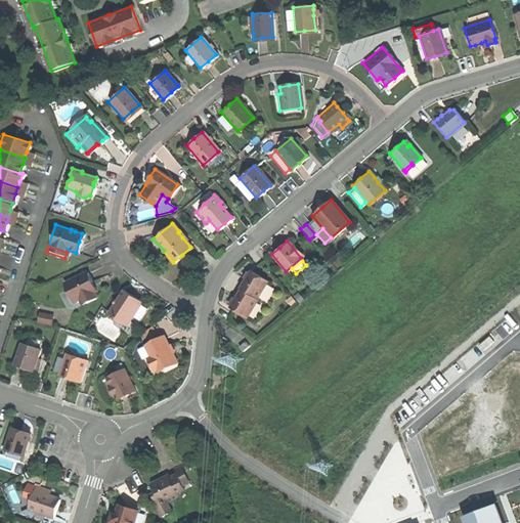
[(237,288),(239,289),(255,298),(266,280),(249,270),(247,273),(244,277),(241,282),(237,288)]
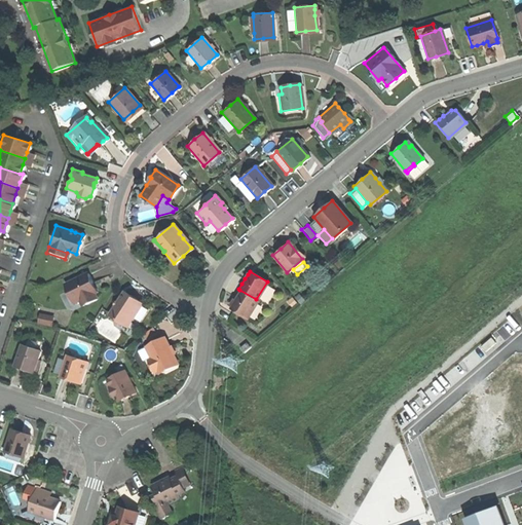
[(94,288),(91,289),(88,283),(90,282),(88,277),(85,272),(63,284),(71,302),(81,298),(83,303),(95,298),(91,293),(95,291),(94,288)]
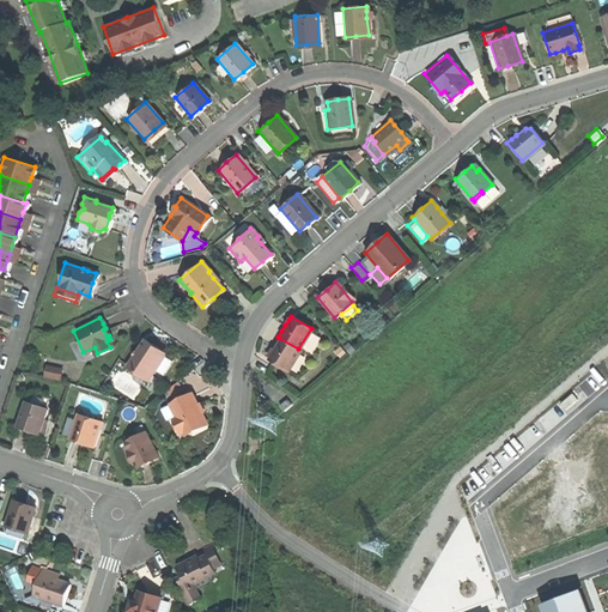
[(266,358),(286,371),(299,350),(298,349),(279,338),(274,346),(272,350),(268,355),(266,358)]
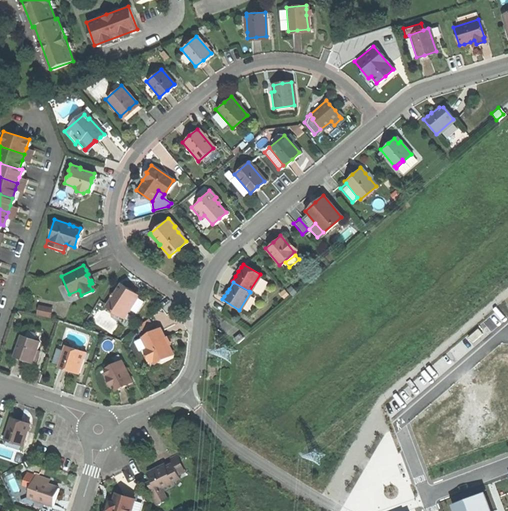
[(127,288),(119,283),(104,306),(113,312),(114,310),(123,315),(127,309),(135,297),(136,294),(127,288)]
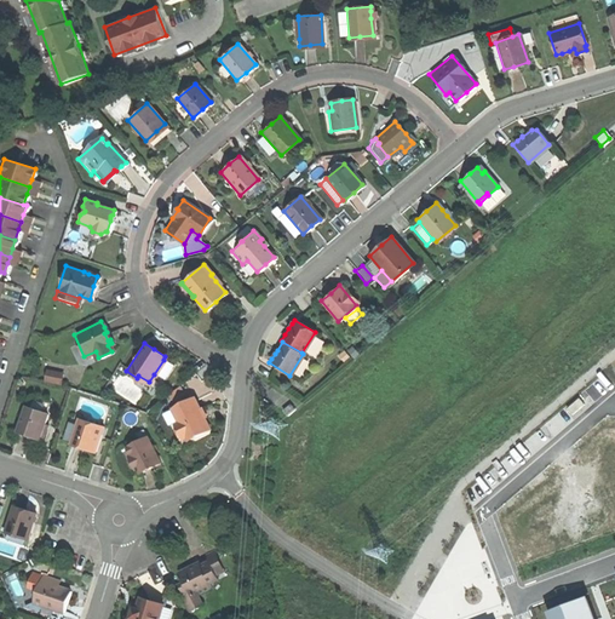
[(171,365),(164,360),(154,374),(161,379),(171,365)]
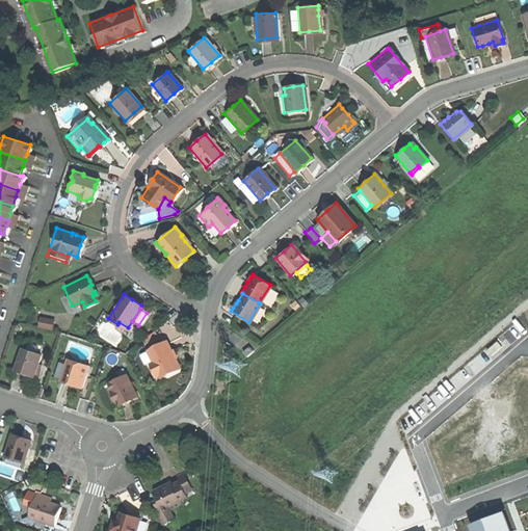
[(51,319),(37,317),(35,325),(49,328),(51,319)]
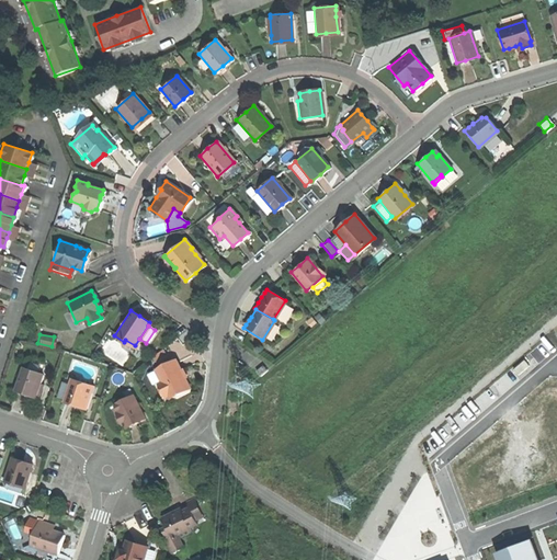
[(160,349),(151,356),(155,362),(163,356),(160,349)]
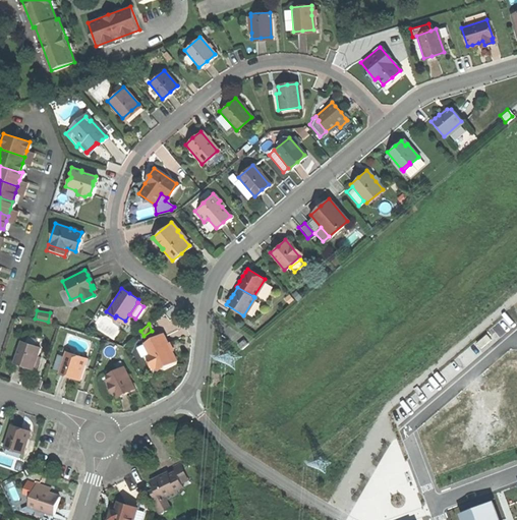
[(174,359),(161,334),(142,343),(148,354),(145,355),(152,367),(154,366),(156,368),(166,363),(174,359)]
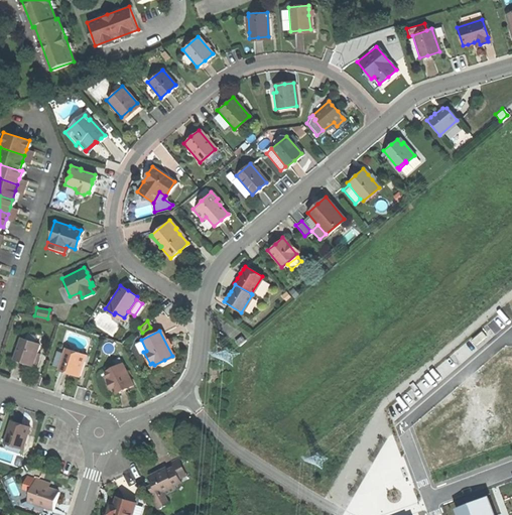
[(243,340),(239,336),(233,341),(237,345),(243,340)]
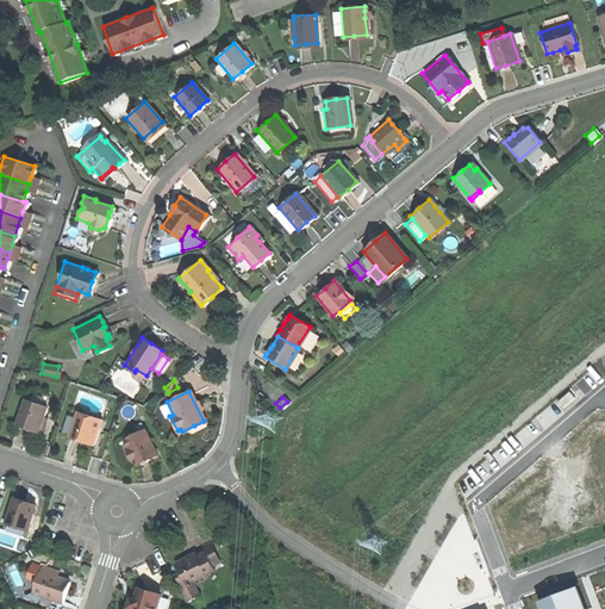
[(44,406),(24,399),(14,423),(24,427),(36,432),(36,430),(42,416),(44,406)]
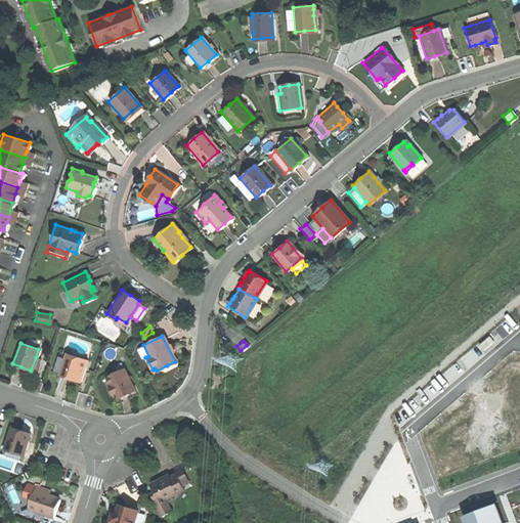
[(142,359),(145,357),(148,356),(143,345),(136,348),(142,359)]
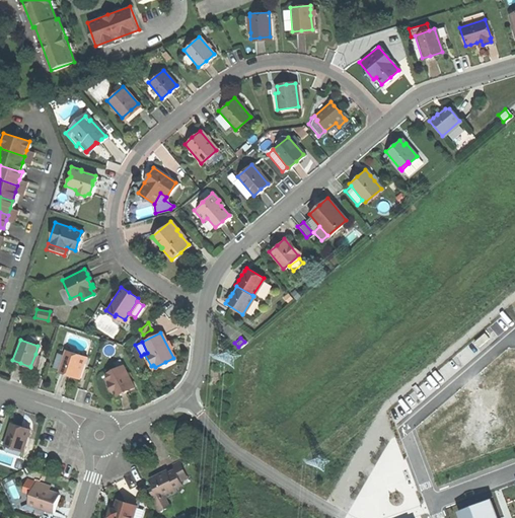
[(84,356),(64,350),(57,371),(67,375),(77,378),(84,356)]
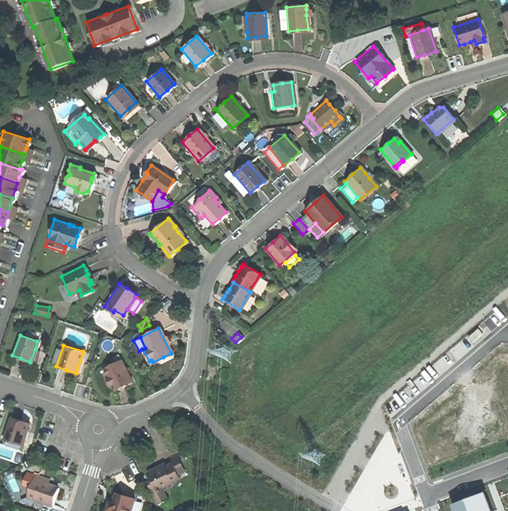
[(109,357),(112,364),(119,360),(116,353),(109,357)]
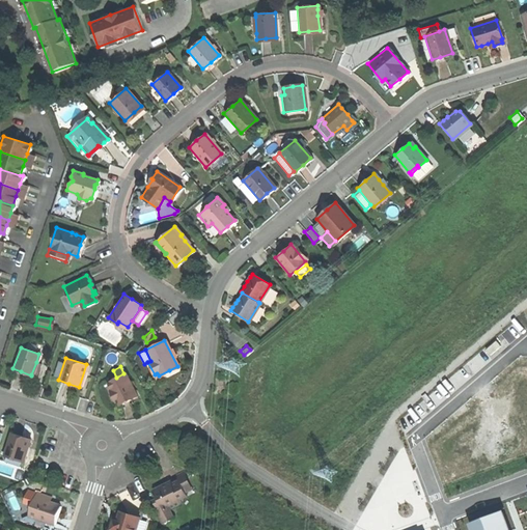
[(135,395),(130,385),(128,381),(123,373),(116,378),(110,381),(114,387),(110,389),(109,390),(114,401),(115,400),(117,405),(127,399),(135,395)]
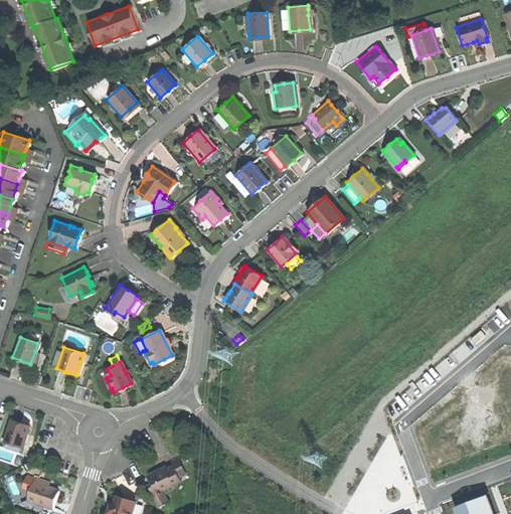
[(17,422),(9,419),(3,440),(21,446),(27,425),(17,422)]
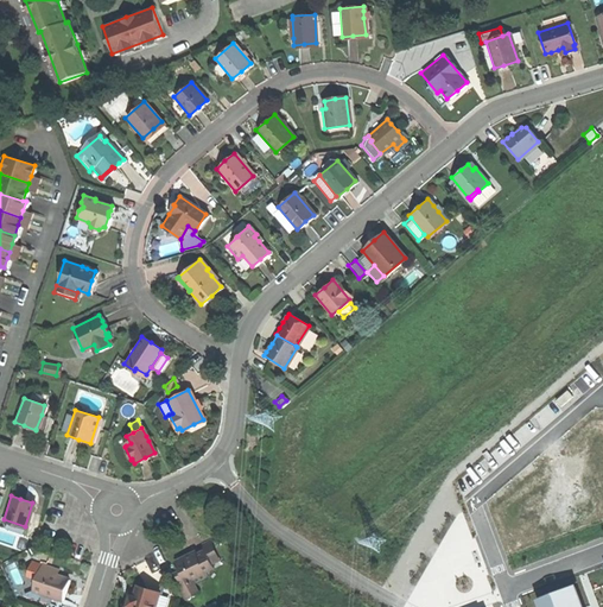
[(198,543),(201,547),(209,562),(216,558),(207,539),(198,543)]
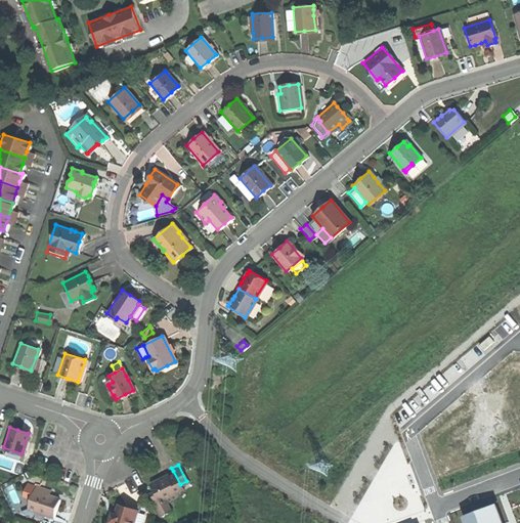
[(152,504),(158,516),(169,511),(165,502),(178,494),(176,491),(182,488),(180,484),(173,471),(166,475),(167,477),(160,480),(159,478),(155,480),(148,482),(154,491),(149,493),(155,503),(152,504)]
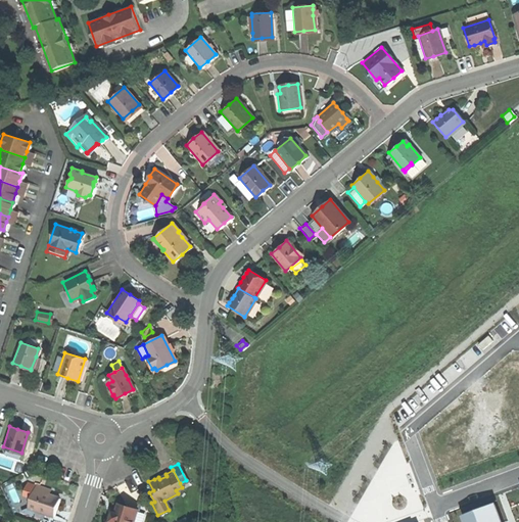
[(128,492),(135,488),(129,477),(122,481),(128,492)]
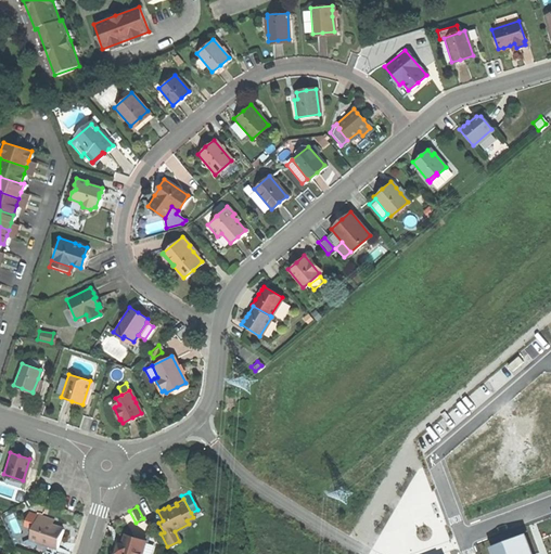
[(51,519),(35,514),(27,538),(55,548),(59,537),(61,528),(52,526),(51,527),(49,527),(51,519)]
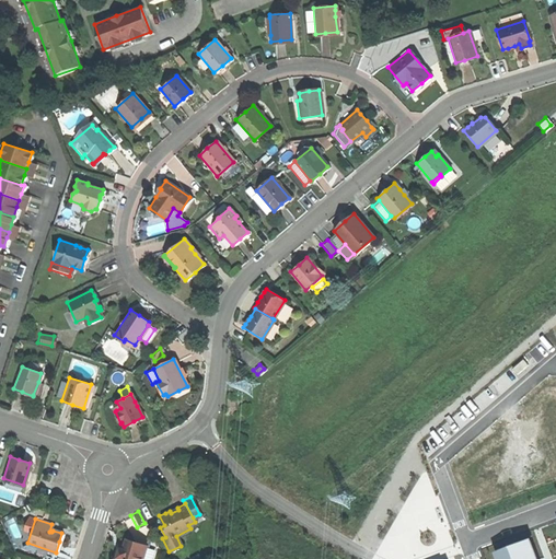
[(553,545),(555,543),(555,525),(546,530),(553,545)]
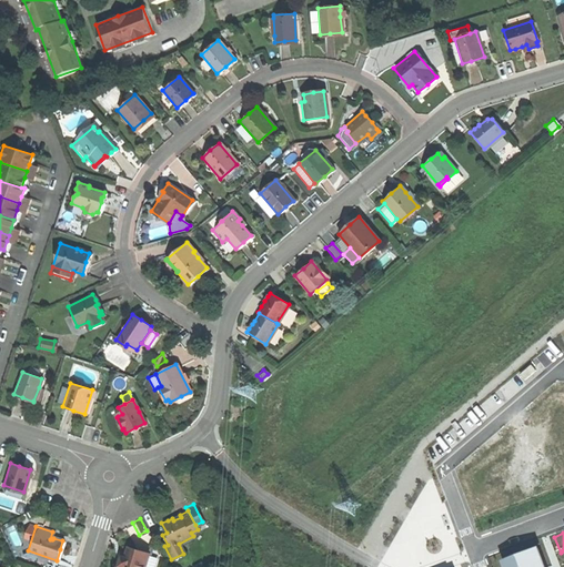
[(113,566),(141,566),(145,555),(147,553),(127,547),(123,557),(120,556),(117,565),(116,564),(113,566)]
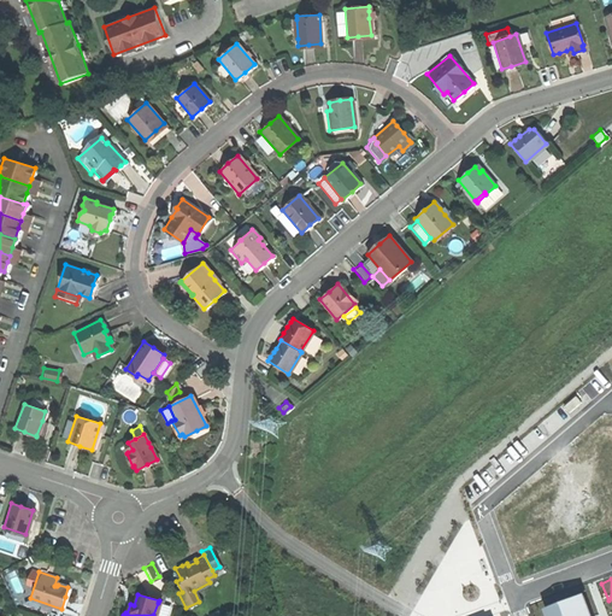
[(592,615),(584,594),(547,609),(549,615),(592,615)]
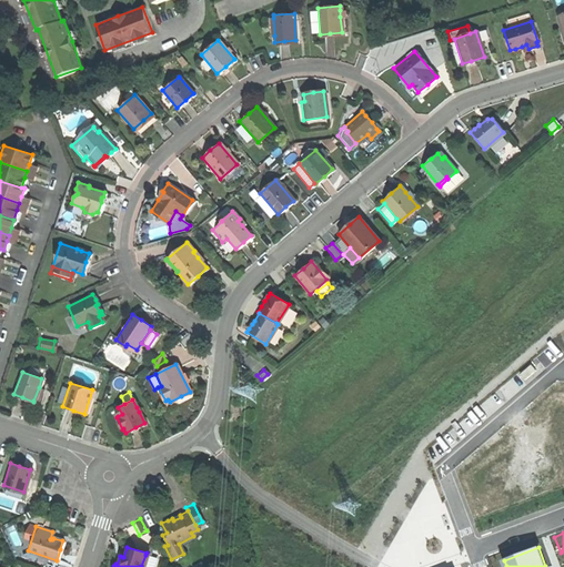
[(152,566),(155,557),(145,555),(141,566),(152,566)]
